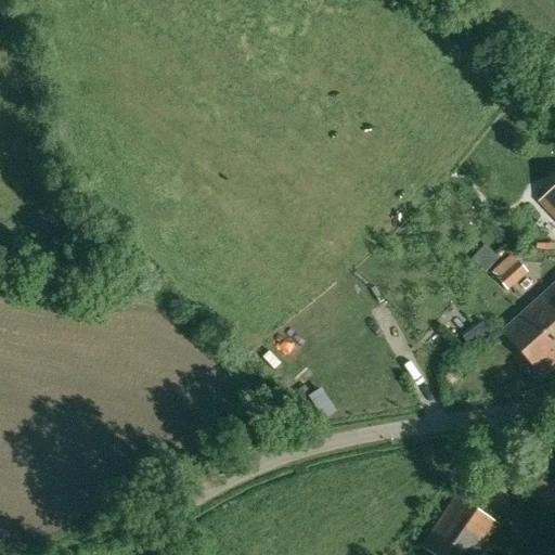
[(554,188),(540,203),(554,218),(554,188)]
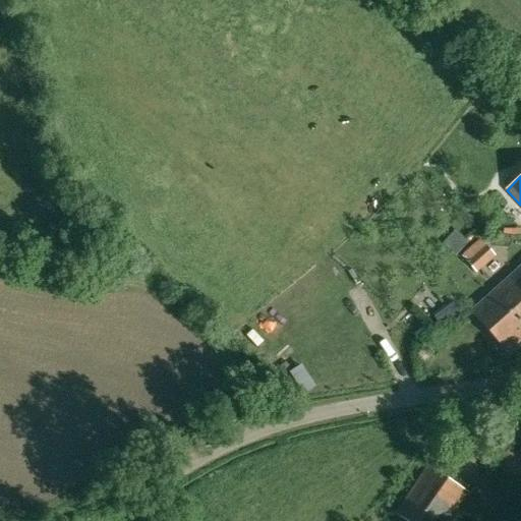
[(455,255),(468,242),(456,230),(443,243),(455,255)]
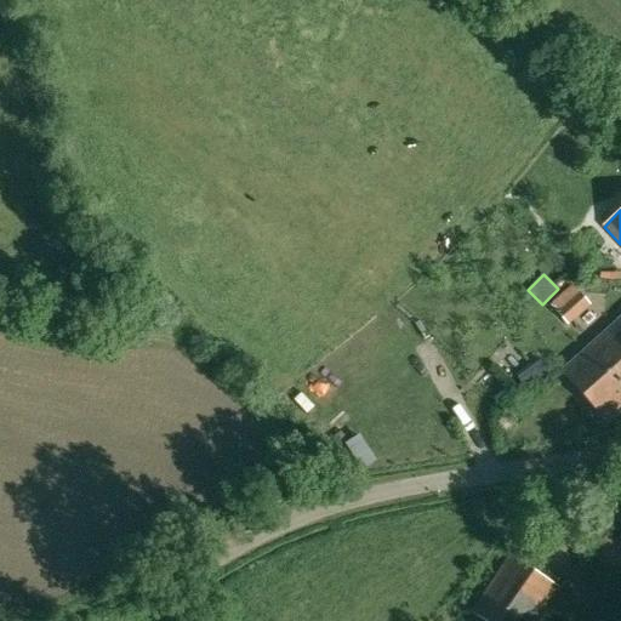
[(577,292),(557,313),(568,326),(590,306),(577,292)]
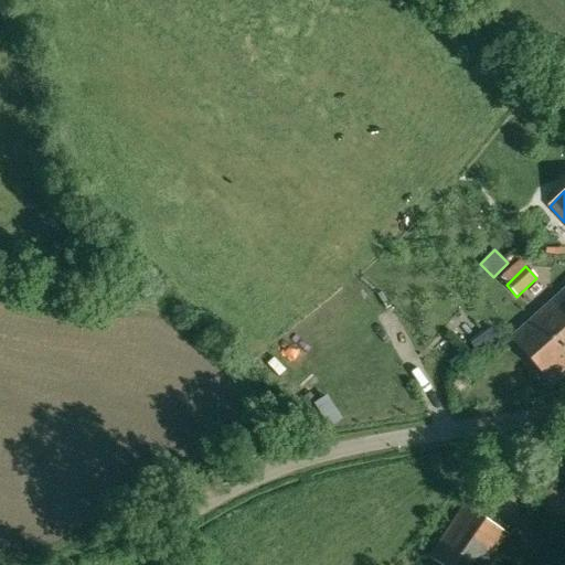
[(564,368),(564,290),(512,339),(551,382),(564,368)]
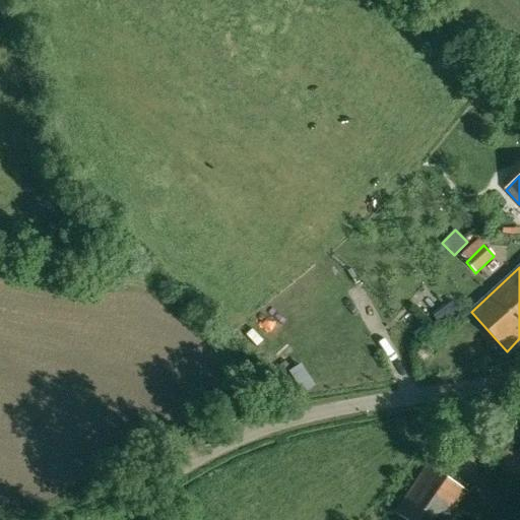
[(508,406),(496,421),(504,429),(516,413),(508,406)]
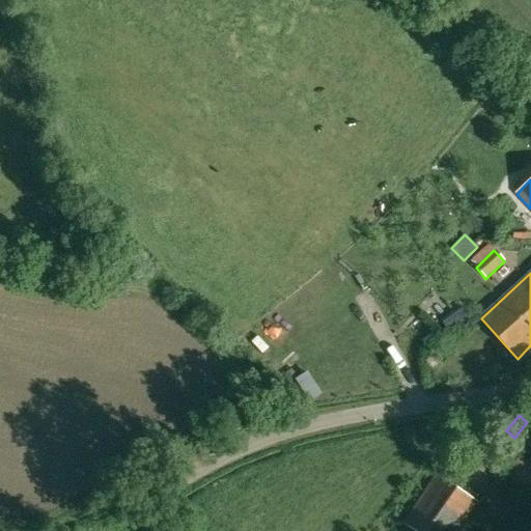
[(403,524),(414,530),(457,530),(477,504),(436,476),(403,524)]
